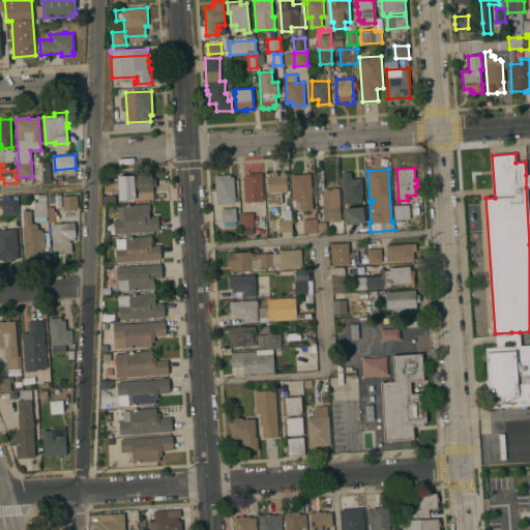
[(268,205),(266,176),(271,176),(271,172),(276,172),(277,175),(280,175),(282,171),(285,171),(287,174),(287,193),(282,193),(282,204),(268,205)]
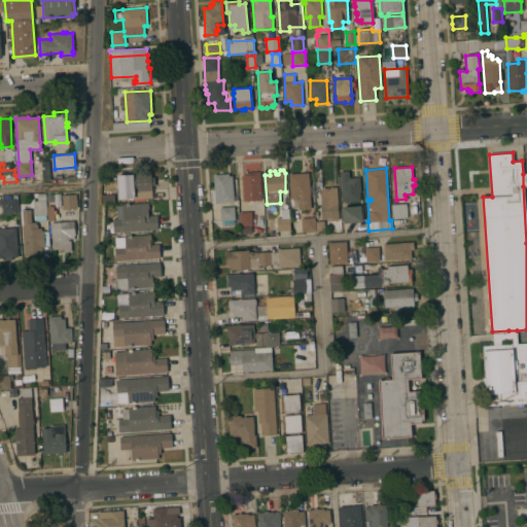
[(241,175),(245,175),(244,172),(260,171),(261,200),(243,201),(241,175)]
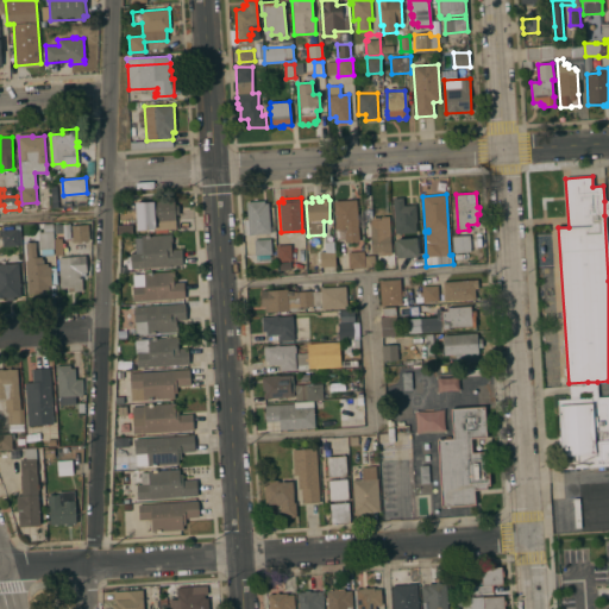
[(393,198),(403,198),(403,205),(415,205),(416,223),(415,223),(416,232),(395,233),(393,198)]
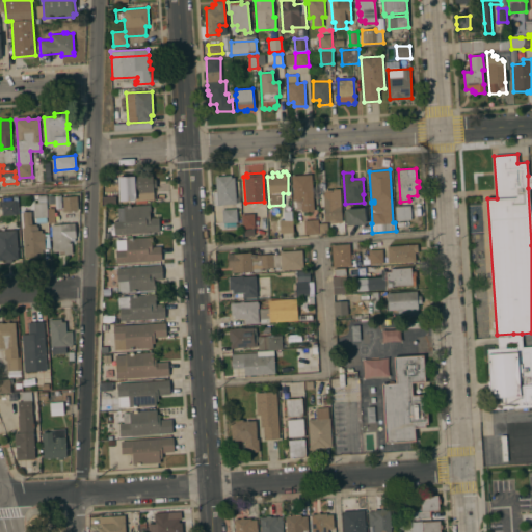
[(132,176),(153,175),(153,179),(156,179),(157,187),(154,187),(154,191),(133,192),(132,176)]
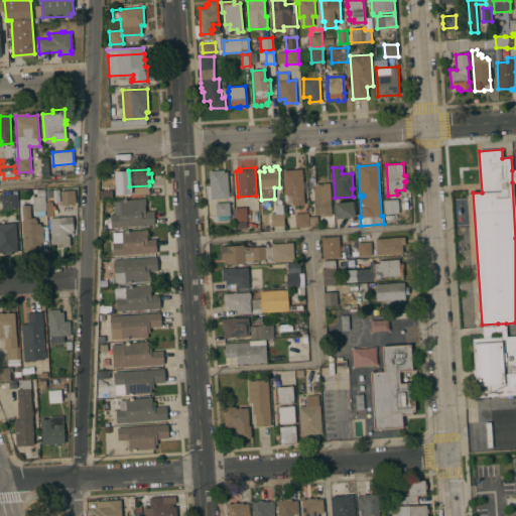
[(211,199),(211,198),(208,198),(207,185),(210,185),(209,171),(224,169),(224,172),(227,172),(229,198),(211,199)]
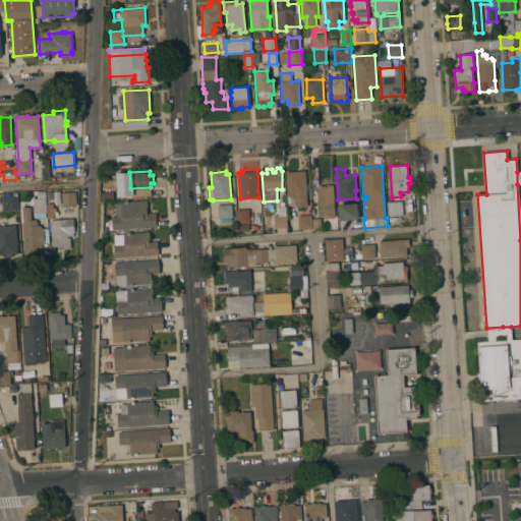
[(286,172),(305,171),(307,207),(295,207),(295,196),(290,196),(290,195),(287,195),(286,172)]
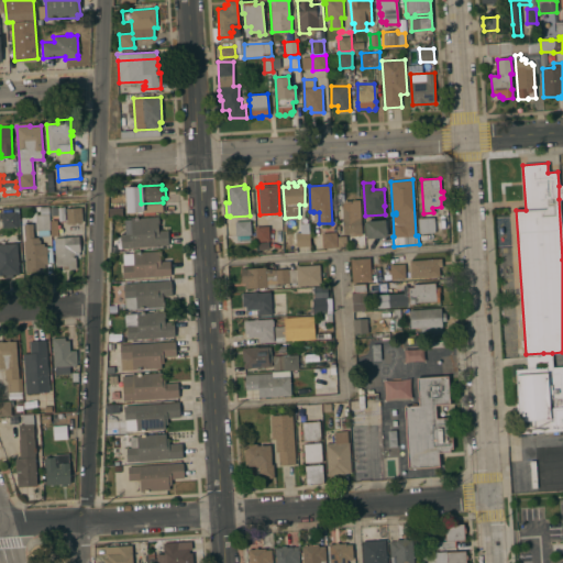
[(343,234),(342,203),(354,202),(355,213),(356,213),(356,216),(361,216),(362,232),(354,233),(354,235),(350,235),(350,233),(343,234)]
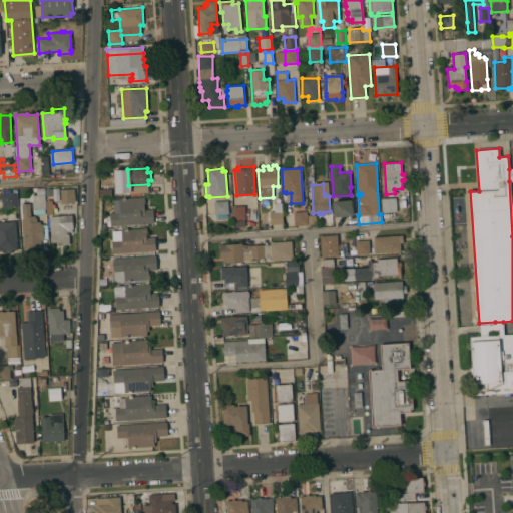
[(50,188),(50,194),(45,195),(46,209),(33,209),(32,195),(37,195),(36,188),(44,187),(44,188),(50,188)]
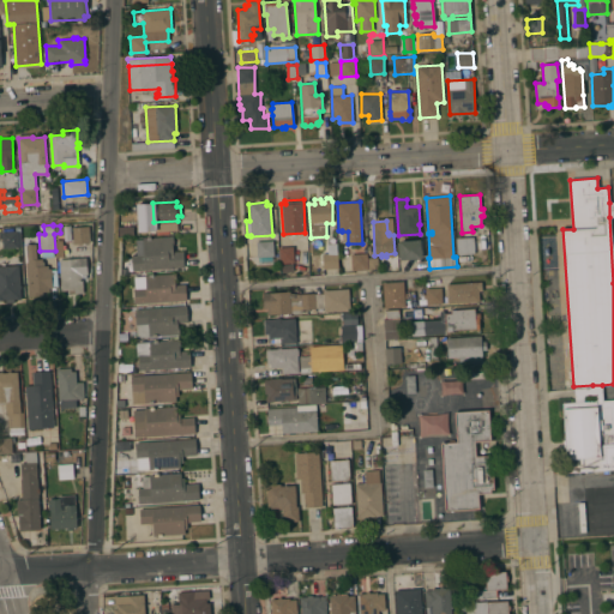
[(1,232),(16,230),(14,226),(20,226),(20,232),(18,232),(18,247),(2,248),(1,232)]
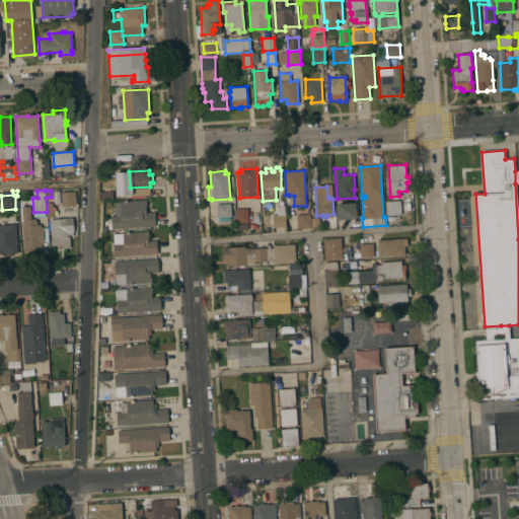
[(75,191),(76,205),(62,206),(61,192),(75,191)]
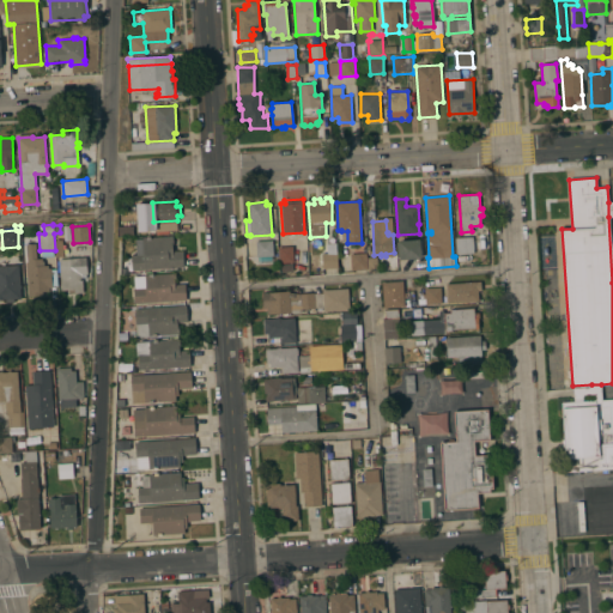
[(132,255),(144,254),(143,238),(173,236),(174,252),(183,250),(184,267),(132,271),(132,255)]
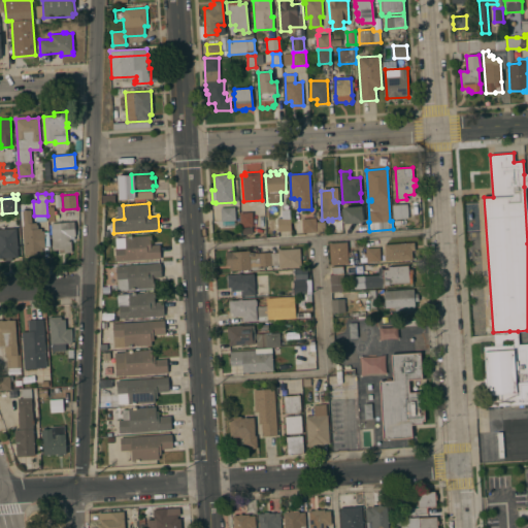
[(394,219),(393,204),(407,204),(408,218),(394,219)]
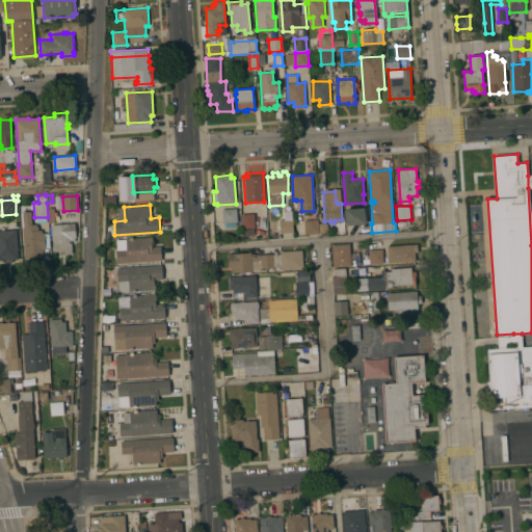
[(222,209),(237,208),(237,221),(222,222),(222,209)]
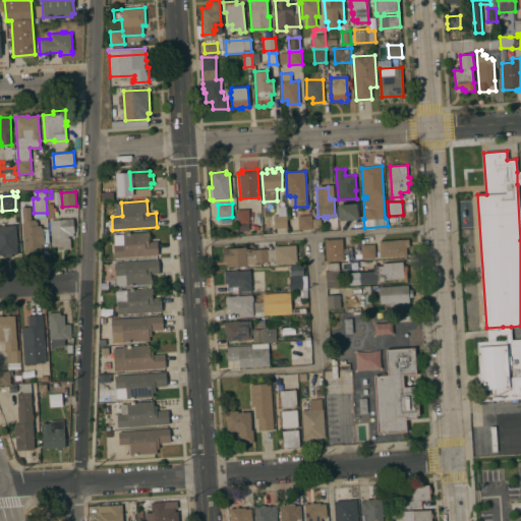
[(340,221),(339,205),(357,204),(357,220),(340,221)]
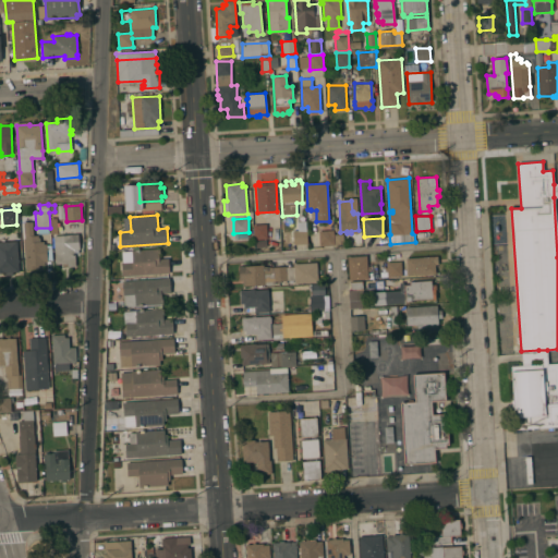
[(23,238),(24,238),(23,221),(33,221),(33,235),(38,235),(38,238),(39,238),(39,241),(44,241),(44,244),(46,244),(47,261),(45,262),(45,265),(38,265),(38,269),(25,269),(23,238)]
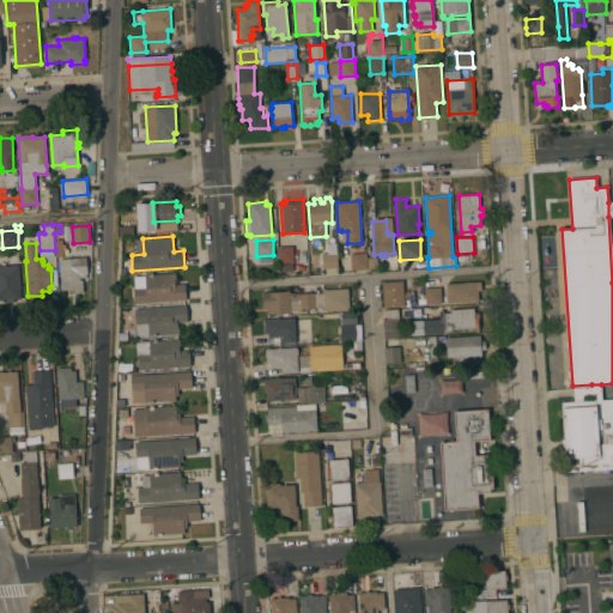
[(279,262),(278,247),(293,246),(293,262),(279,262)]
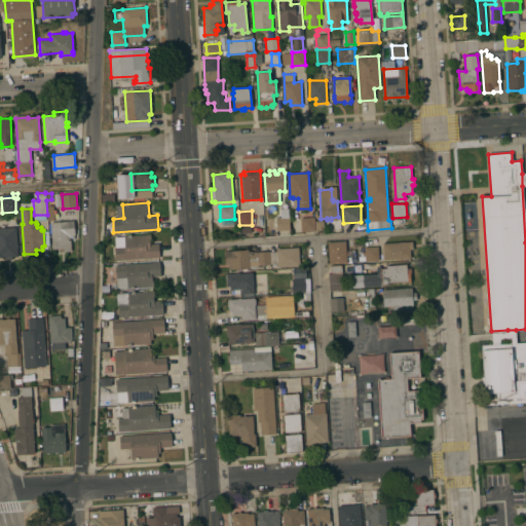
[(275,217),(290,217),(290,229),(276,230),(275,217)]
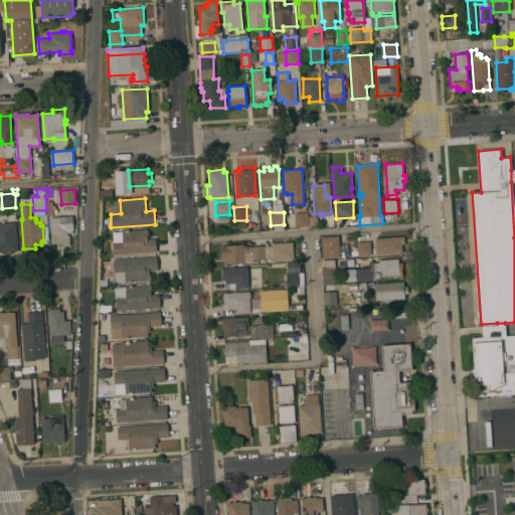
[(309,226),(295,227),(294,213),(308,212),(308,216),(309,226)]
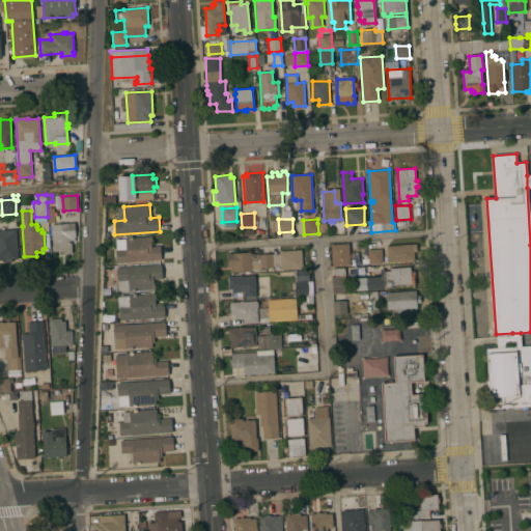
[(75,222),(76,236),(71,238),(72,253),(59,254),(59,251),(53,251),(51,224),(75,222)]
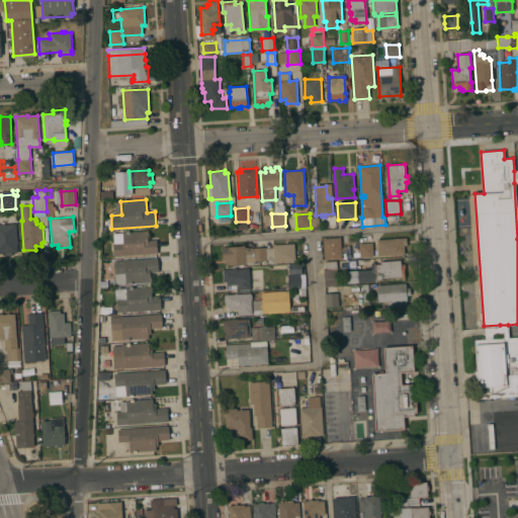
[(310,218),(320,217),(320,230),(311,230),(311,228),(310,218)]
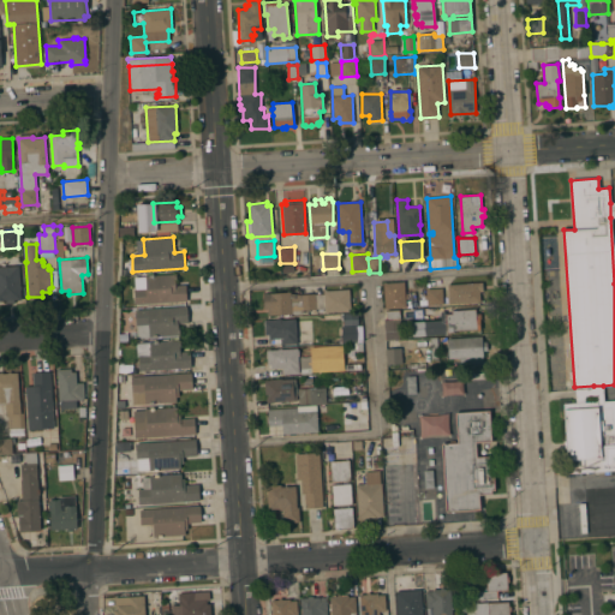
[(0,266),(19,266),(21,286),(22,290),(21,290),(21,299),(13,299),(15,303),(6,303),(6,300),(0,300),(0,266)]
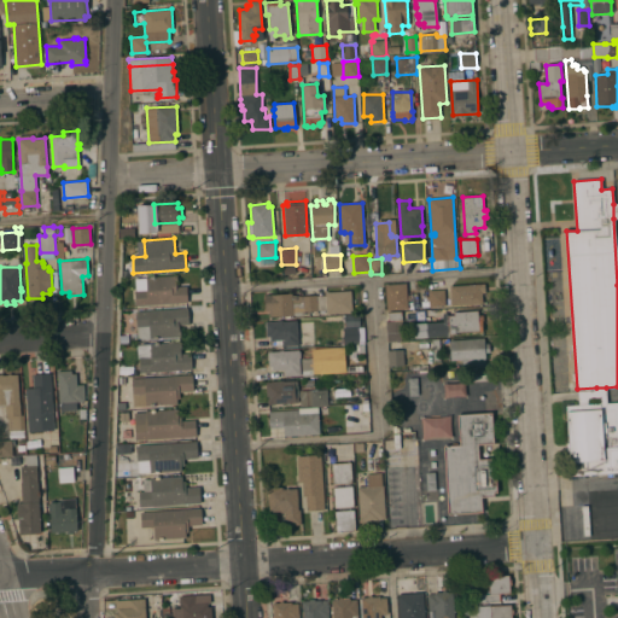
[(135,305),(134,291),(140,291),(139,279),(146,279),(146,278),(176,275),(178,287),(186,286),(187,303),(135,305)]
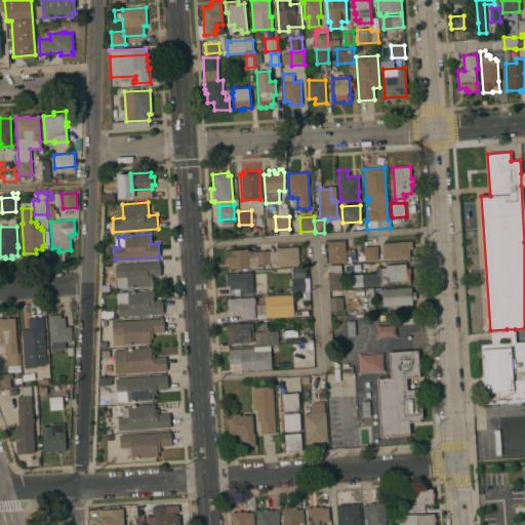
[(353,258),(347,259),(347,263),(328,264),(327,242),(345,241),(346,247),(348,247),(348,246),(352,246),(353,258)]
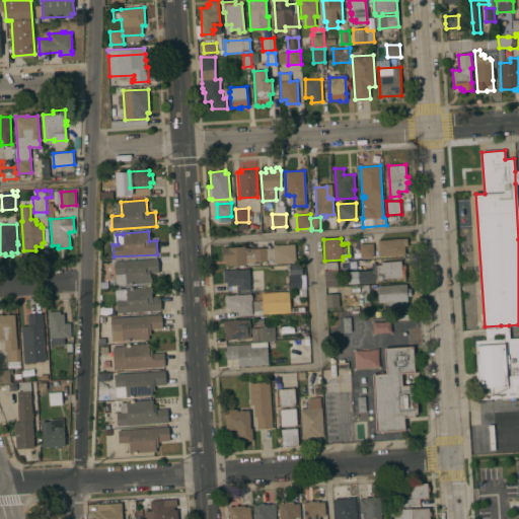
[(408,246),(404,246),(405,255),(379,256),(378,240),(408,238),(408,246)]
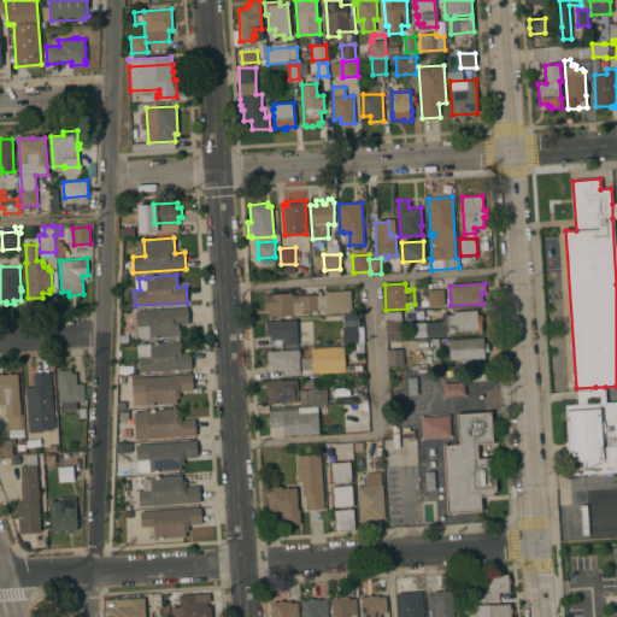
[(269,310),(265,311),(264,295),(292,293),(292,303),(301,303),(301,295),(316,294),(316,295),(324,294),(324,292),(351,289),(352,311),(325,313),(325,309),(317,310),(304,311),(304,315),(269,316),(269,310)]
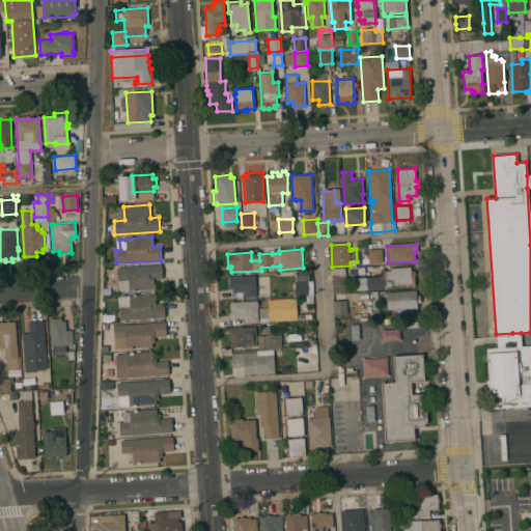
[(382,249),(383,262),(368,263),(368,258),(366,258),(366,255),(368,255),(368,250),(382,249)]
